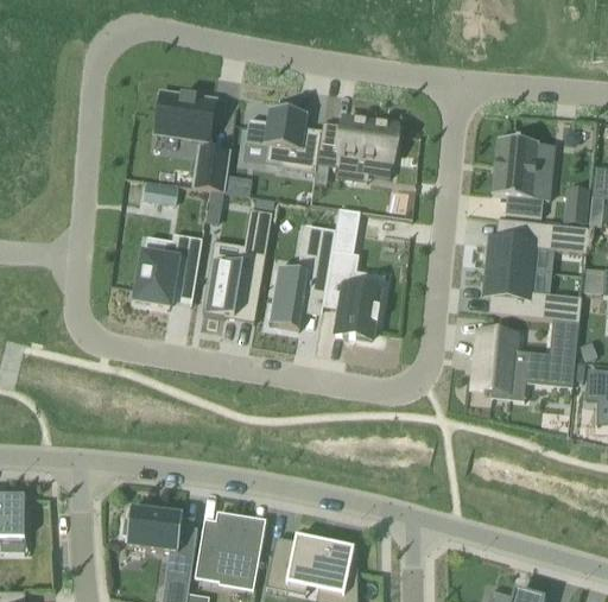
[(160,93),(154,133),(209,140),(215,100),(196,96),(196,95),(194,95),(194,96),(182,95),(182,93),(181,93),(179,96),(160,93)]
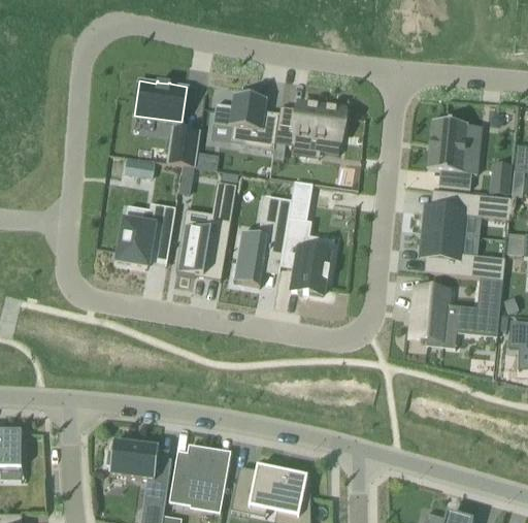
[(216,103),(212,124),(233,126),(231,140),(244,142),(244,144),(257,146),(273,149),(274,143),(278,113),(264,111),(266,98),(250,95),(234,93),(232,105),(216,103)]
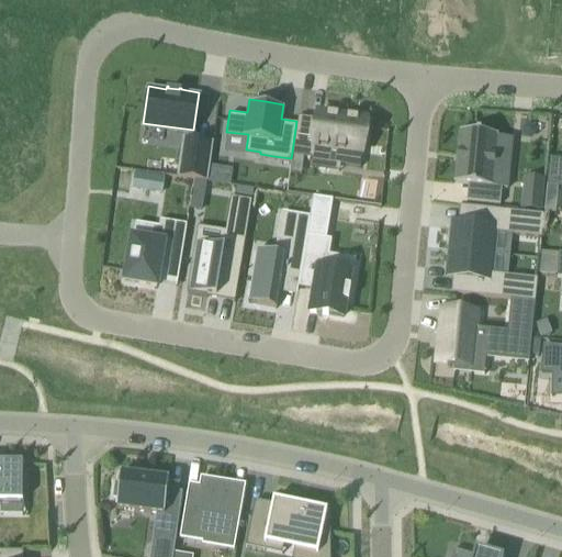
[(296,121),(292,153),(312,155),(314,155),(315,147),(325,148),(326,144),(341,146),(339,162),(341,162),(360,165),(367,117),(358,115),(358,114),(357,113),(357,114),(348,113),(348,112),(347,112),(347,113),(338,112),(338,111),(337,111),(337,112),(328,111),(328,110),(327,109),(326,112),(317,111),(317,115),(298,113),(296,121)]
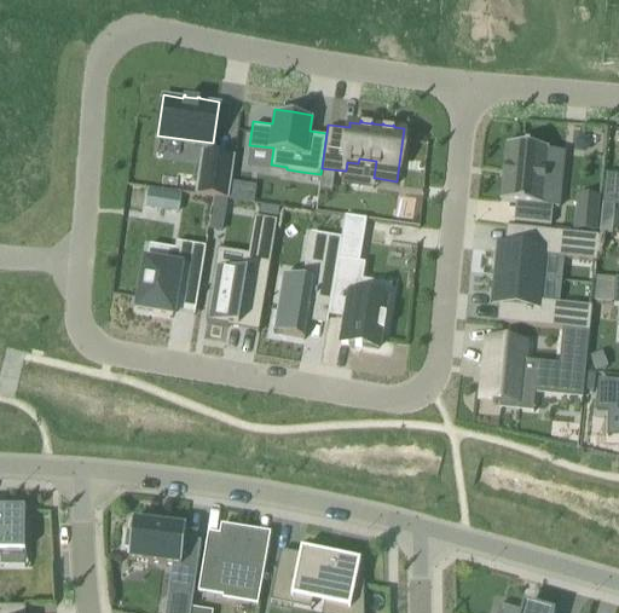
[(507,140),(502,198),(515,200),(514,218),(550,221),(553,203),(559,203),(561,181),(544,179),(547,146),(548,144),(507,140)]
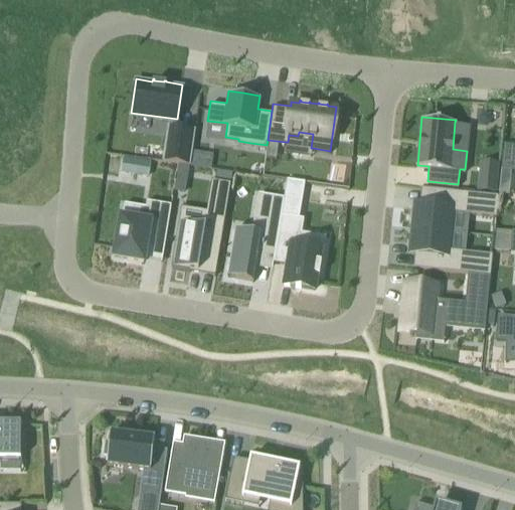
[(168,124),(163,159),(190,163),(195,128),(168,124)]
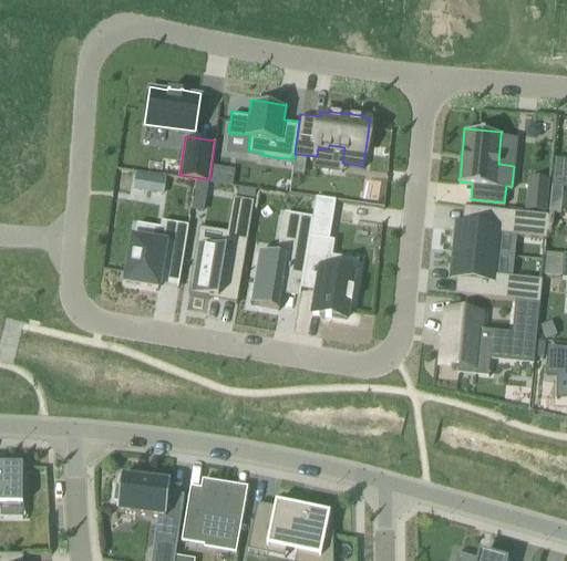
[(554,155),(552,184),(566,184),(566,156),(565,156),(554,155)]
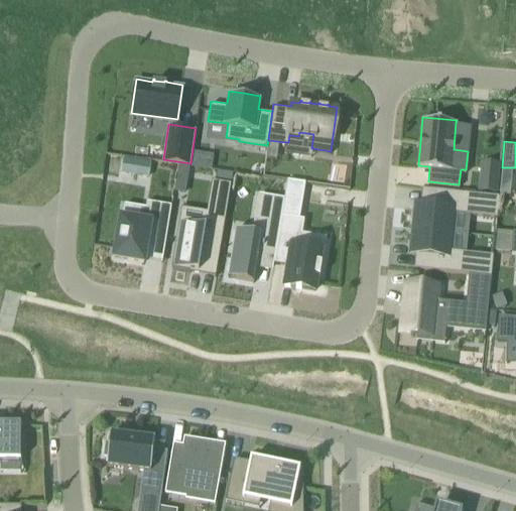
[(124,156),(122,168),(148,172),(150,160),(124,156)]
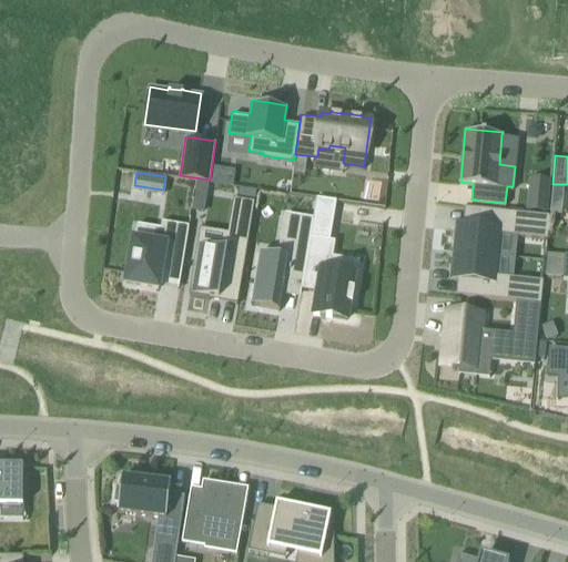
[(529,174),(526,206),(547,208),(550,176),(529,174)]
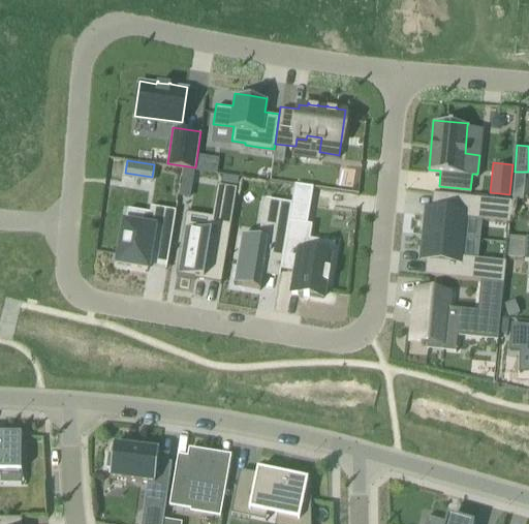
[(515,172),(515,180),(524,181),(525,173),(515,172)]
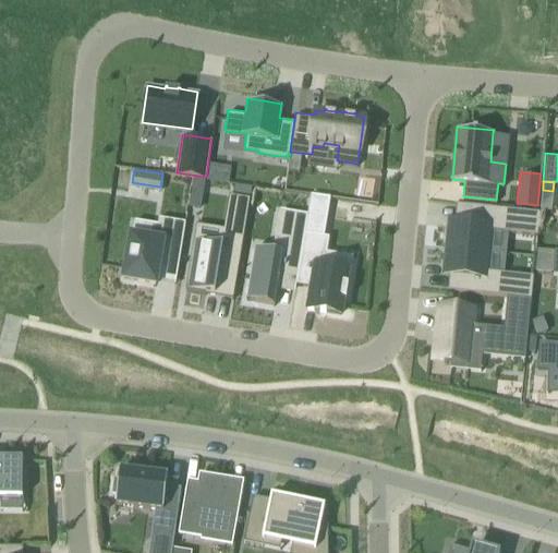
[(305,230),(296,281),(311,284),(310,296),(308,301),(307,305),(314,307),(319,308),(326,309),(341,311),(343,295),(346,296),(346,293),(343,293),(346,283),(346,280),(348,267),(325,263),(327,249),(329,233),(323,232),(329,194),(311,191),(307,212),(305,230)]
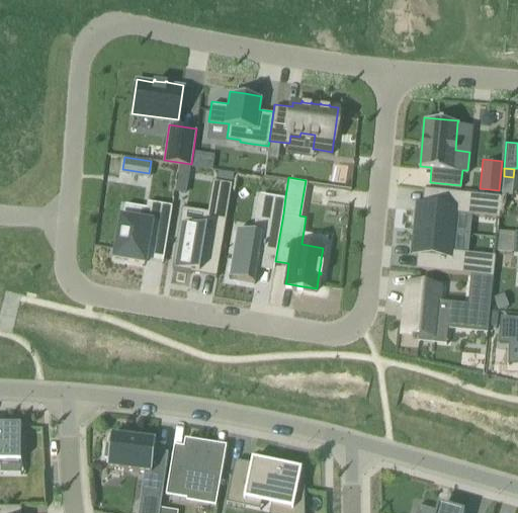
[(173,263),(172,265),(189,268),(189,270),(191,270),(191,268),(199,269),(201,257),(219,260),(232,181),(212,178),(207,209),(205,224),(182,220),(175,264),(173,263)]
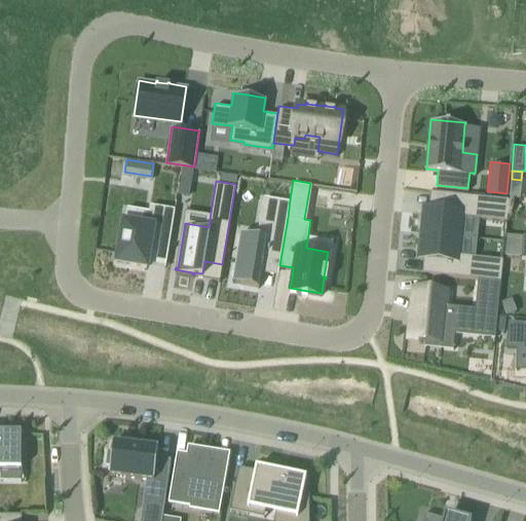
[(421,210),(420,227),(463,232),(464,215),(506,219),(509,197),(436,189),(435,205),(428,205),(422,203),(421,210)]
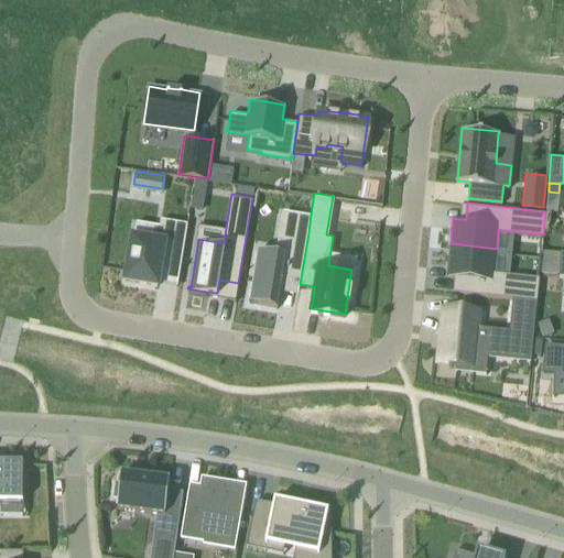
[(252,279),(249,298),(275,303),(275,305),(277,305),(280,290),(281,279),(291,281),(299,282),(297,286),(299,286),(300,284),(308,232),(311,214),(299,211),(295,229),(280,226),(275,253),(257,250),(256,262),(252,279)]
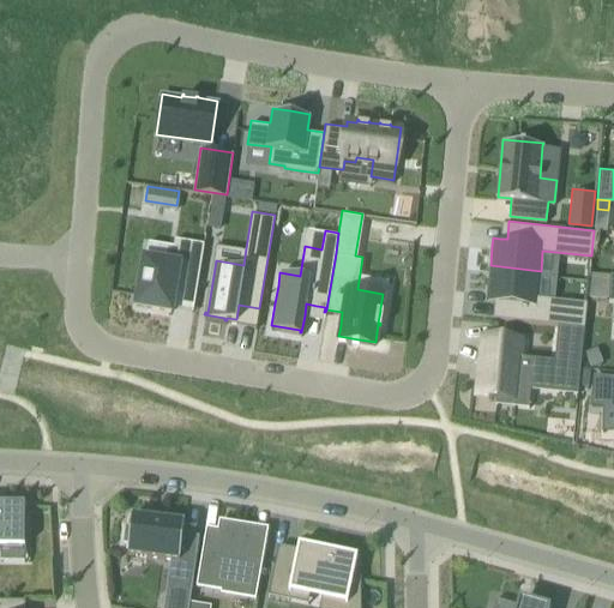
[(139,284),(136,302),(155,306),(172,308),(172,304),(175,286),(196,289),(200,266),(204,241),(175,236),(174,244),(170,260),(145,256),(144,256),(142,274),(140,274),(139,275),(140,275),(139,283),(138,283),(138,284),(139,284)]
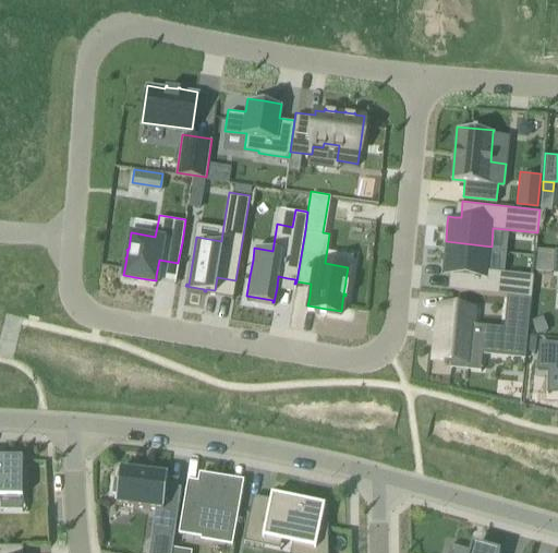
[(444,264),(443,271),(449,272),(456,272),(453,288),(507,293),(531,296),(533,273),(488,268),(492,247),(446,241),(444,264)]
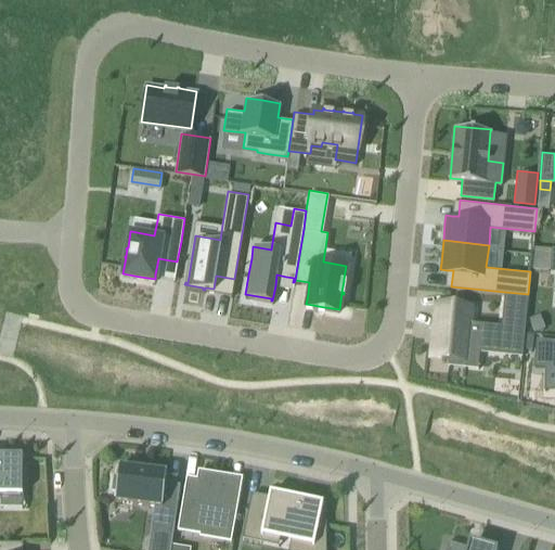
[(429,323),(429,324),(435,325),(434,335),(431,354),(449,355),(448,363),(449,363),(450,359),(465,360),(467,344),(506,348),(507,339),(523,341),(524,341),(525,330),(527,304),(528,294),(504,292),(501,325),(469,322),(470,306),(437,303),(435,323),(429,323)]
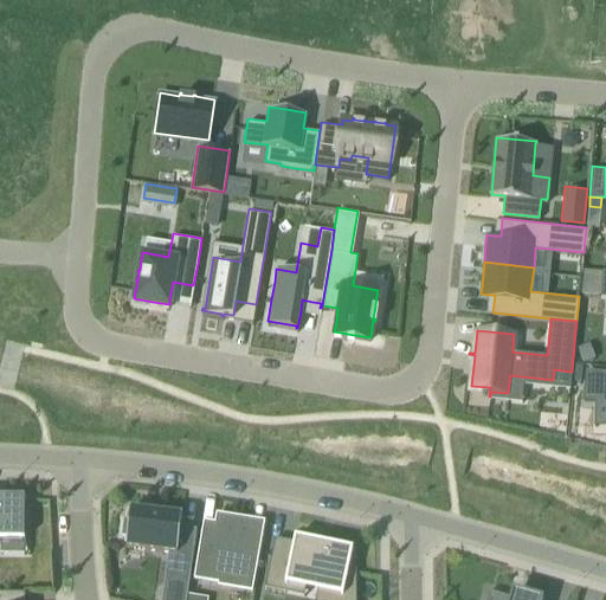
[(590,340),(578,343),(584,360),(595,355),(590,340)]
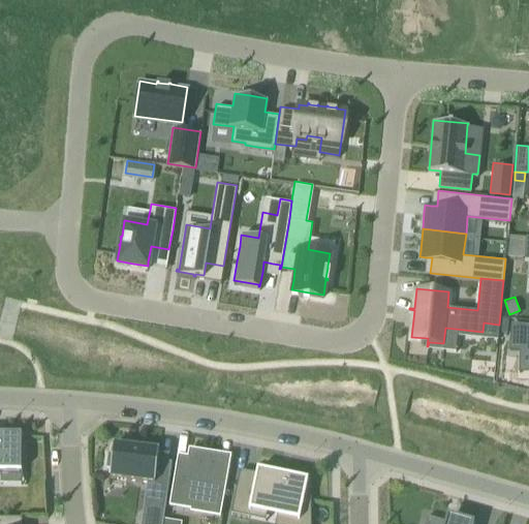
[(528,321),(512,320),(509,346),(528,346),(528,321)]
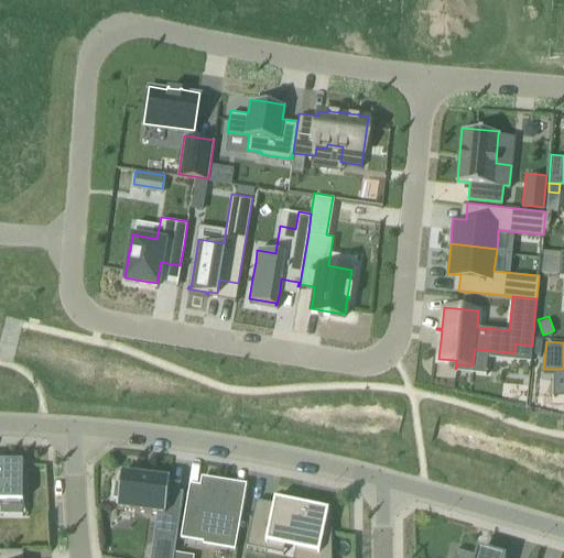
[(22,472),(23,458),(0,458),(0,498),(22,498),(22,499),(24,499),(24,472),(22,472)]
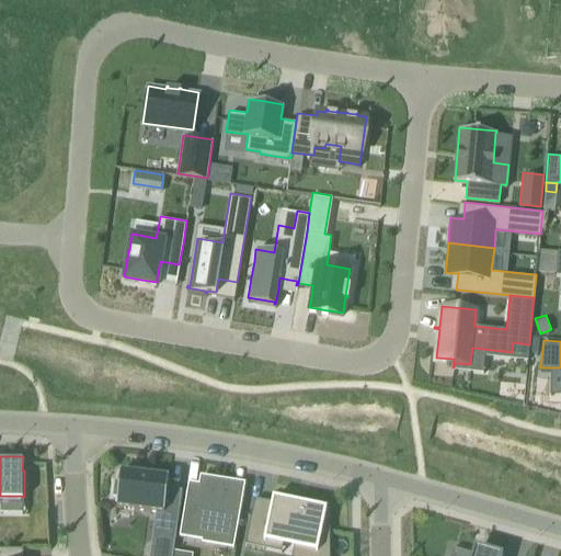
[(155,524),(176,526),(182,488),(176,487),(167,486),(168,475),(151,473),(152,468),(137,466),(137,471),(121,469),(119,478),(115,478),(113,494),(117,494),(116,503),(157,509),(155,524)]
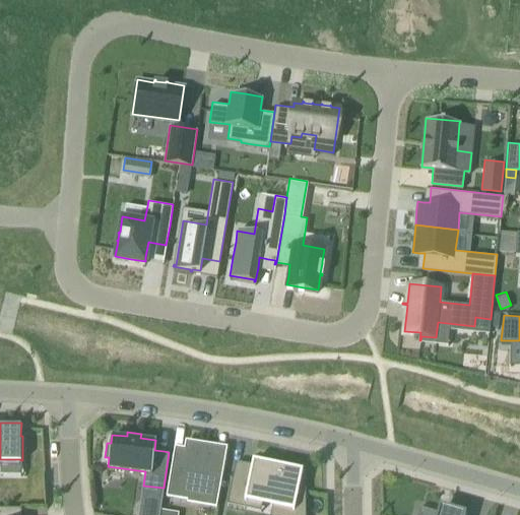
[(204,487),(219,489),(225,452),(220,452),(212,450),(213,444),(185,440),(184,446),(175,444),(167,493),(202,498),(204,487)]
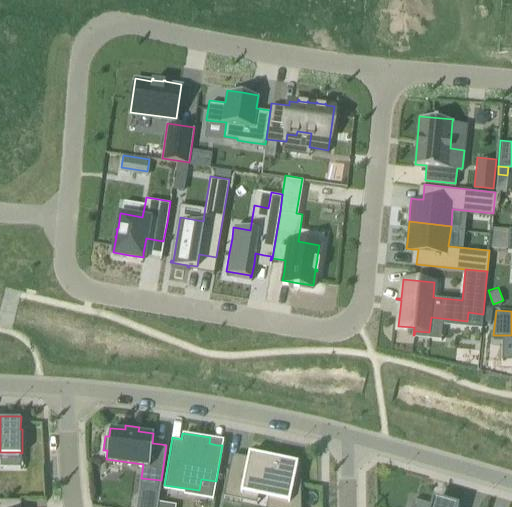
[(290,458),(276,455),(276,459),(261,456),(250,454),(250,451),(249,451),(248,455),(232,452),(223,494),(241,497),(243,484),(259,487),(269,489),(291,494),(294,481),(298,459),(290,458)]
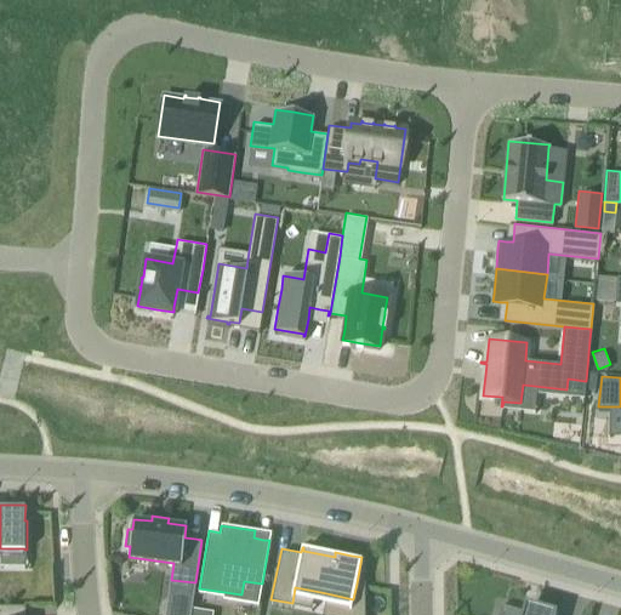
[(167,602),(167,614),(177,614),(189,614),(192,604),(169,602),(167,602)]
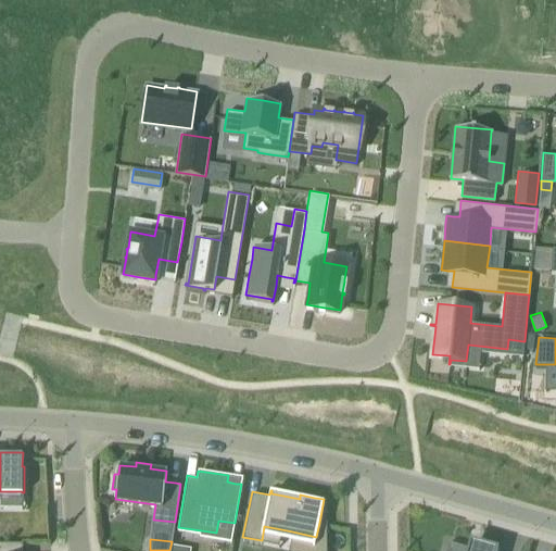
[(449,540),(444,550),(496,550),(497,547),(479,541),(477,548),(449,540)]
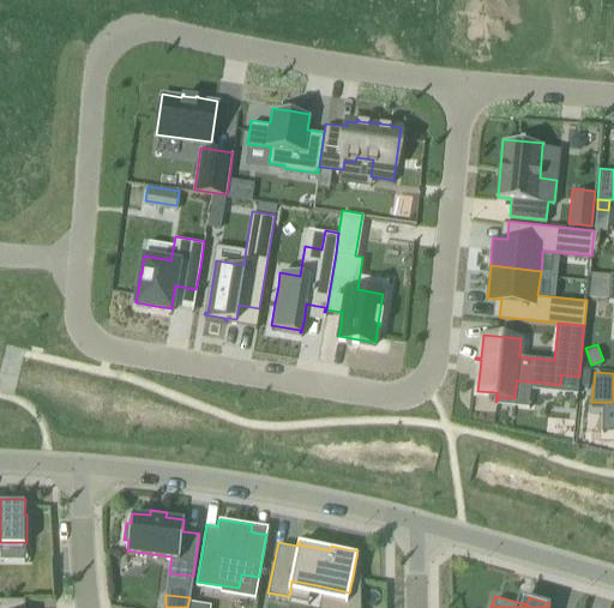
[(0,607),(25,607),(25,597),(0,597),(0,607)]
